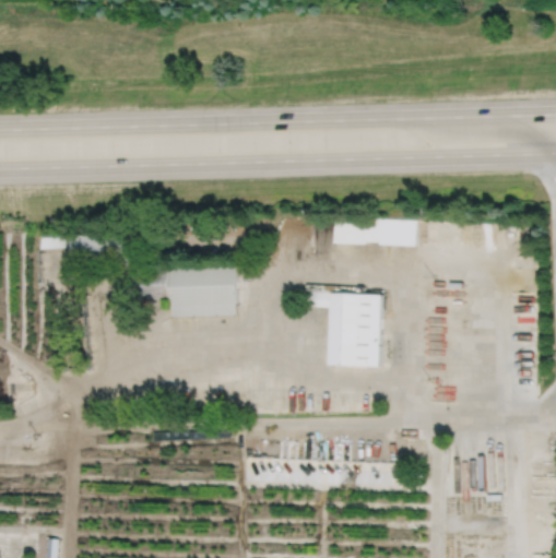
[(332,217),(331,244),(377,246),(378,220),(332,217)]
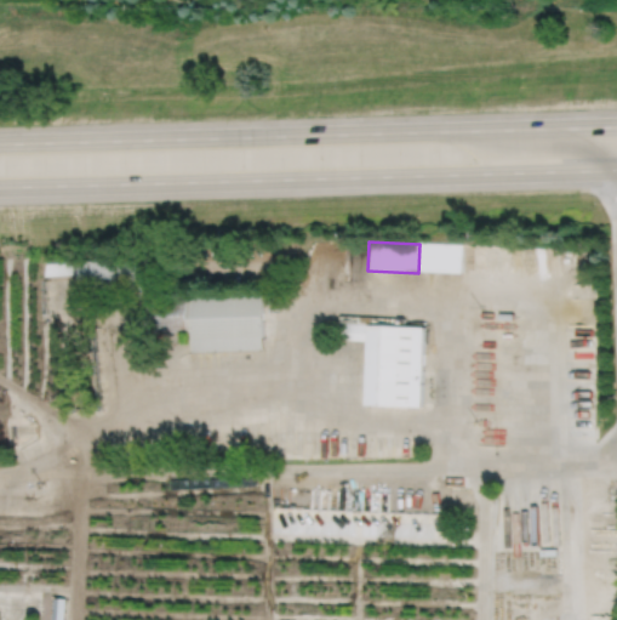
[(41,263),(144,261),(146,294),(76,296),(76,276),(41,276),(41,263)]
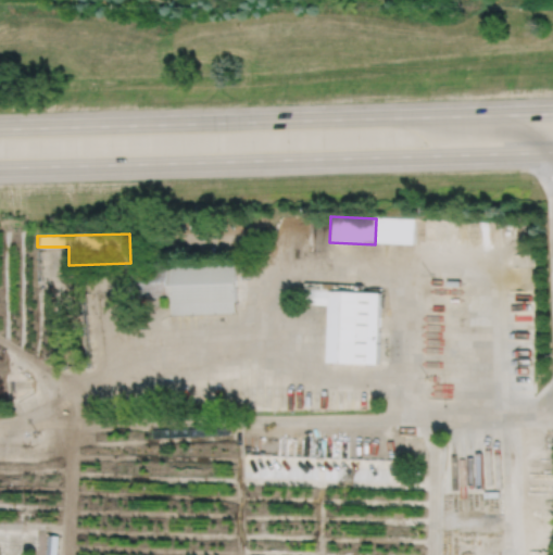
[(168,266),(170,298),(171,315),(234,312),(231,264),(168,266)]
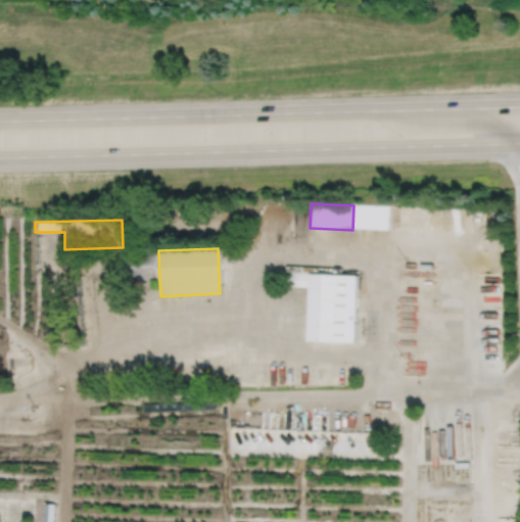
[(133,251),(158,250),(159,280),(134,281),(133,251)]
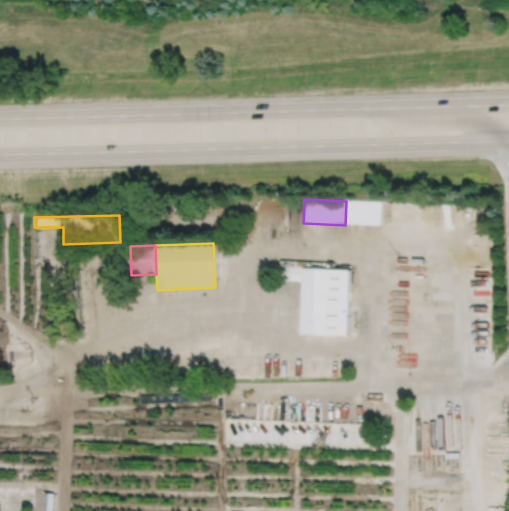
[(277,267),(301,268),(300,281),(276,280),(277,267)]
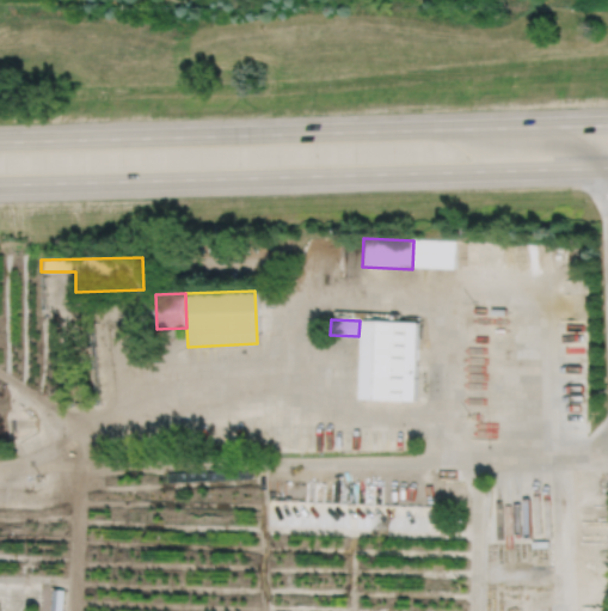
[(360,321),(358,336),(357,401),(413,402),(416,322),(360,321)]
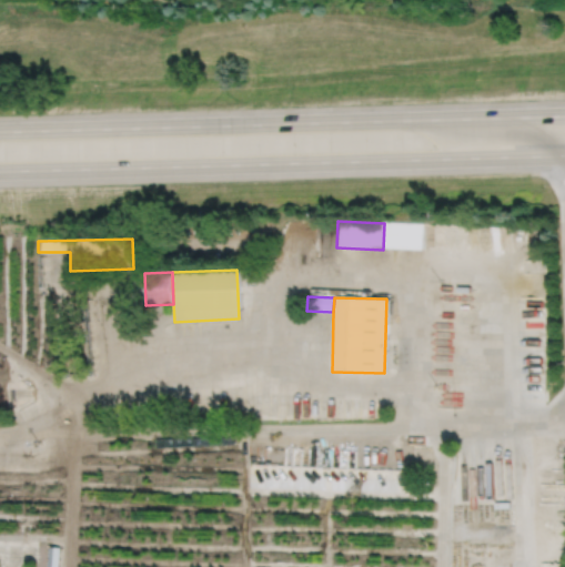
[(43,566),(46,546),(58,547),(56,566),(43,566)]
